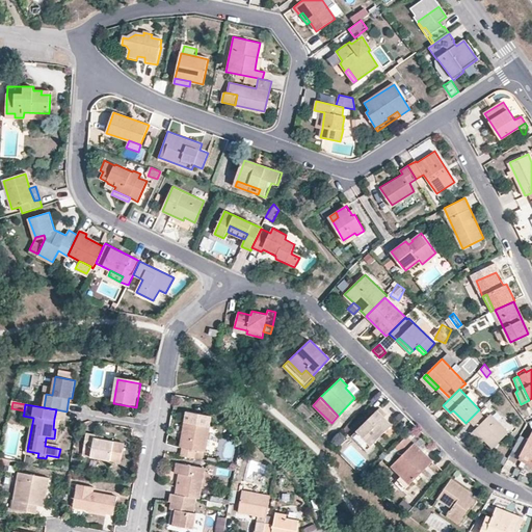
[(380,407),(357,430),(371,445),(392,425),(384,418),(387,414),(380,407)]
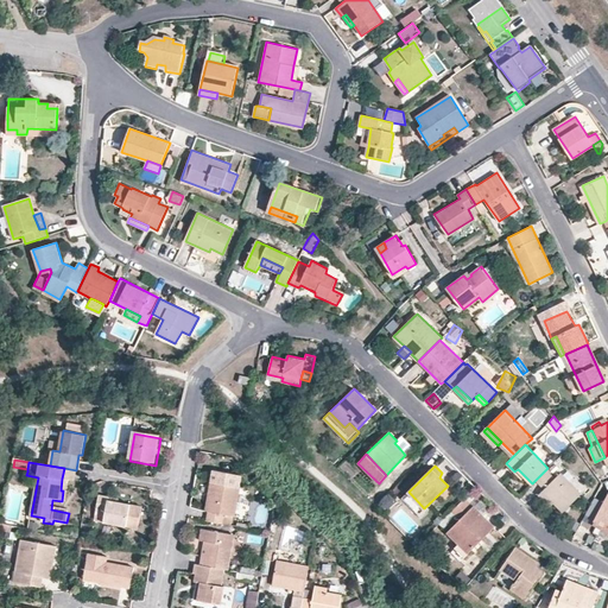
[(75,481),(76,470),(64,468),(62,479),(69,480),(75,481)]
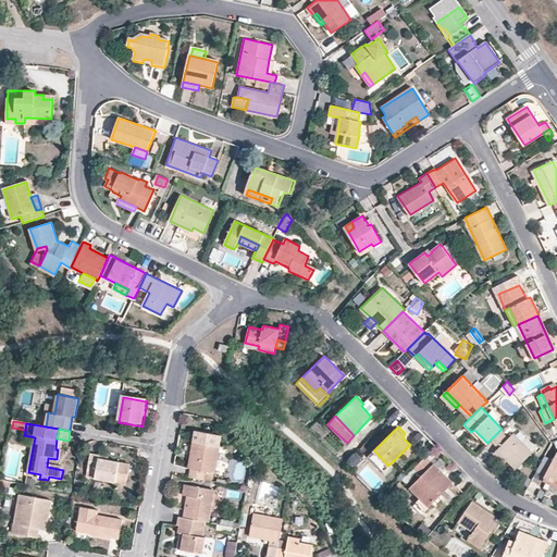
[(479,440),(481,436),(474,430),(471,432),(479,440)]
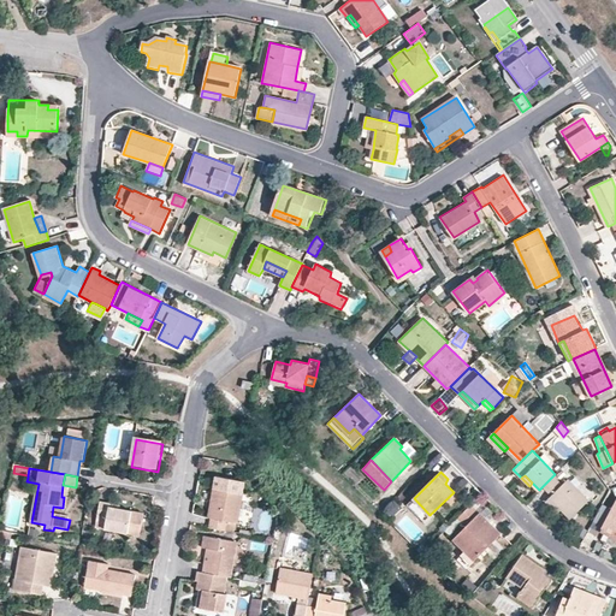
[(570,519),(590,499),(568,479),(563,484),(554,475),(543,486),(552,495),(549,498),(561,510),(570,519)]
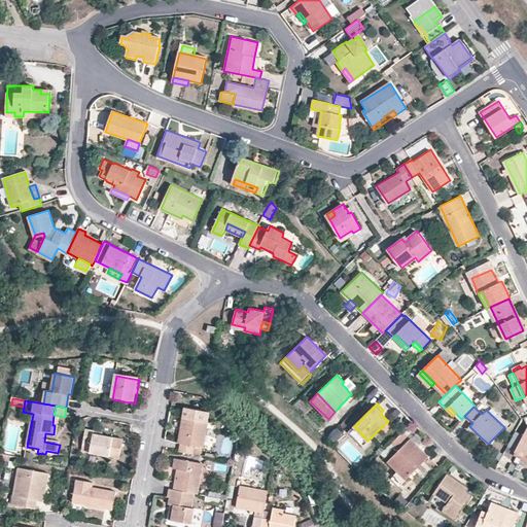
[(181,445),(179,454),(192,456),(194,448),(204,449),(210,414),(184,410),(181,432),(183,432),(181,445)]
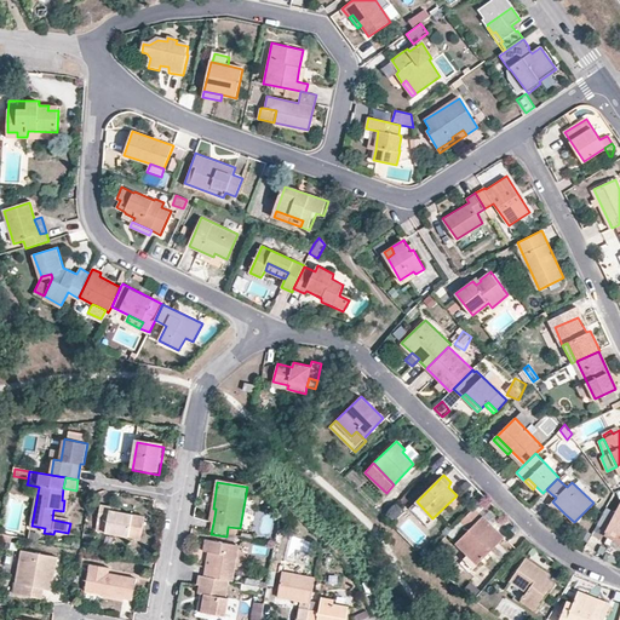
[(432,518),(417,501),(411,507),(426,524),(432,518)]
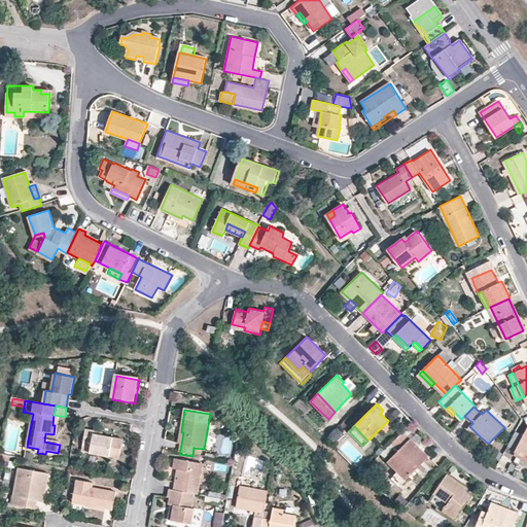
[(477,440),(480,436),(469,426),(466,429),(477,440)]
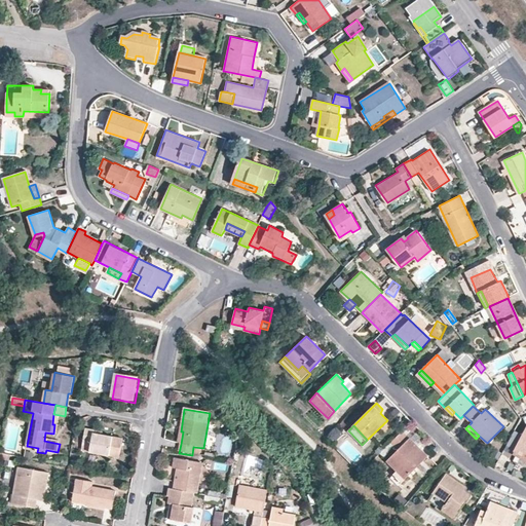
[(508,442),(516,447),(514,451),(525,457),(525,427),(523,435),(514,429),(508,442)]
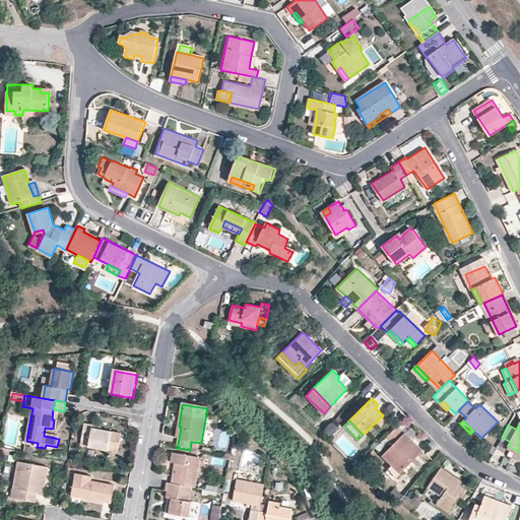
[(93,431),(94,428),(85,426),(83,443),(91,444),(90,449),(120,454),(123,436),(103,432),(93,431)]
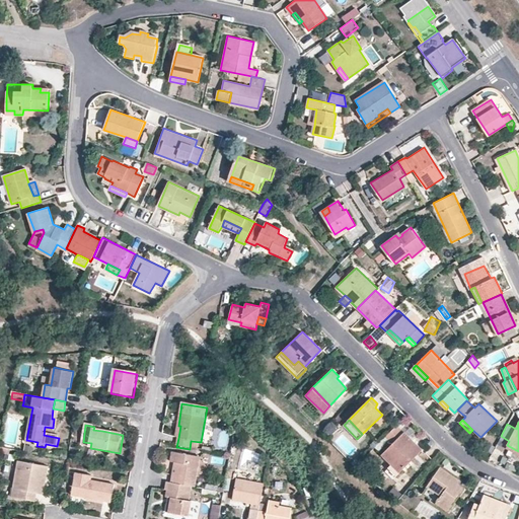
[(401,430),(397,426),(385,437),(390,441),(401,430)]
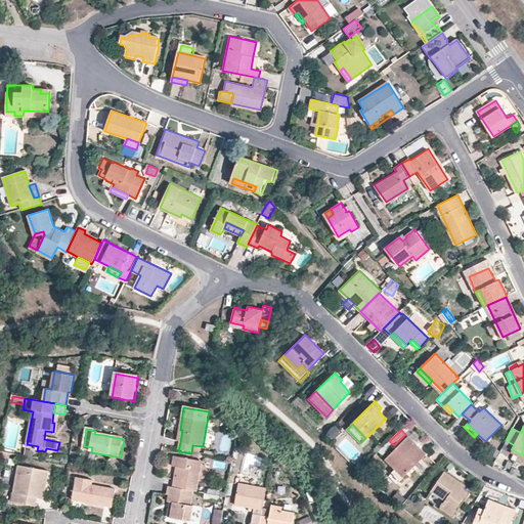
[(416,448),(416,444),(408,436),(385,459),(395,470),(391,473),(399,482),(427,455),(420,448),(418,451),(416,448)]
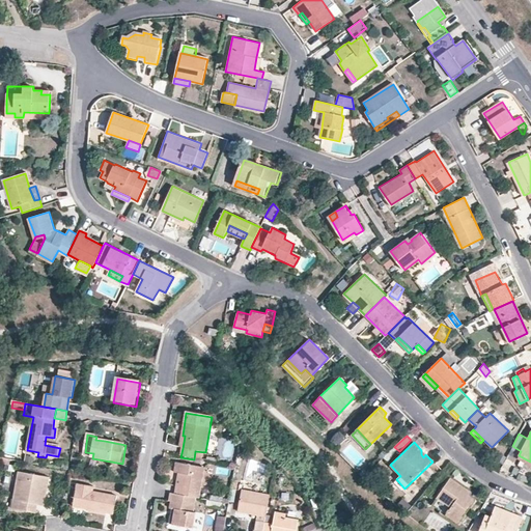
[(507,459),(515,463),(519,454),(510,451),(507,459)]
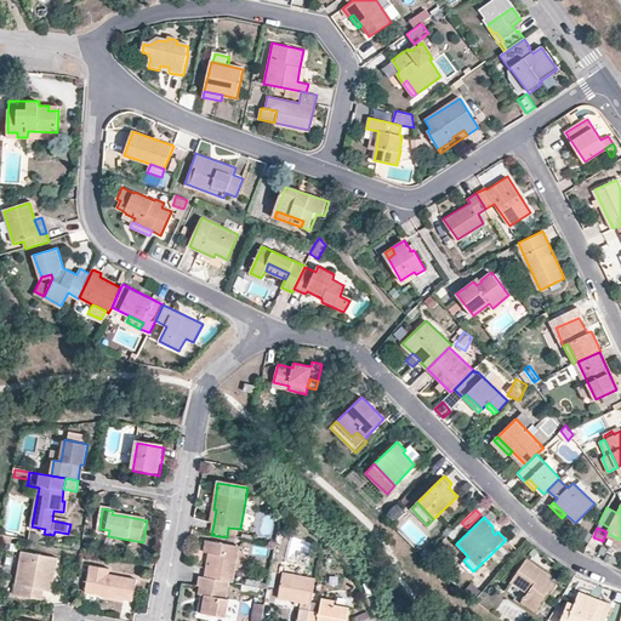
[(231,582),(234,582),(239,547),(206,541),(205,553),(212,554),(215,554),(215,560),(211,559),(210,568),(206,568),(205,577),(231,582)]
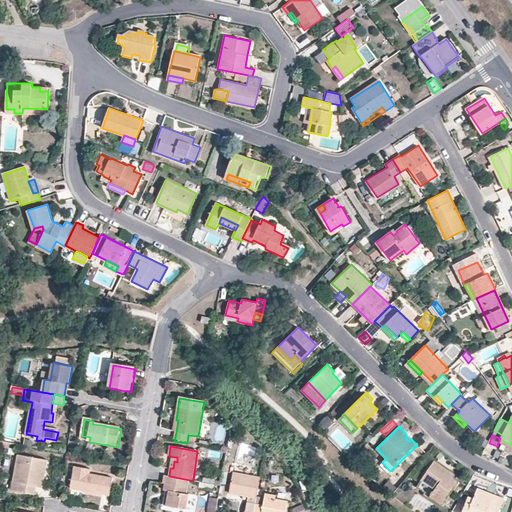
[(347,457),(351,461),(355,457),(351,453),(347,457)]
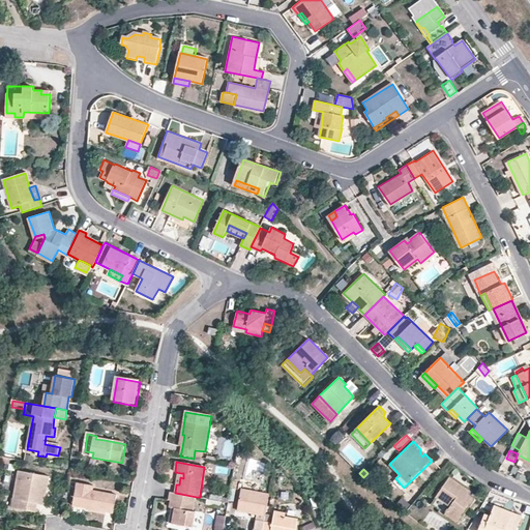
[(39,489),(47,490),(49,476),(18,471),(11,508),(35,512),(36,504),(39,489)]
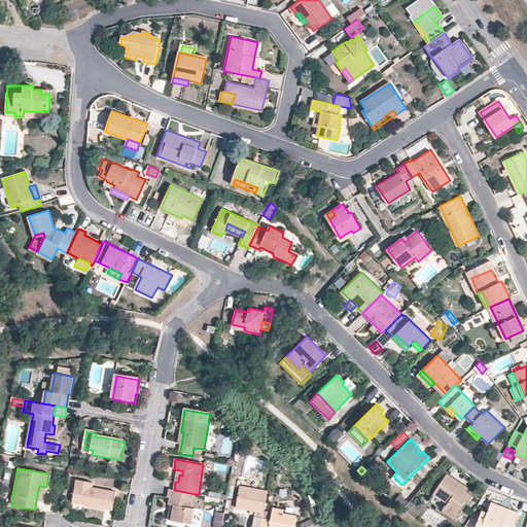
[(462,490),(464,486),(447,475),(429,501),(457,519),(472,496),(466,492),(462,490)]
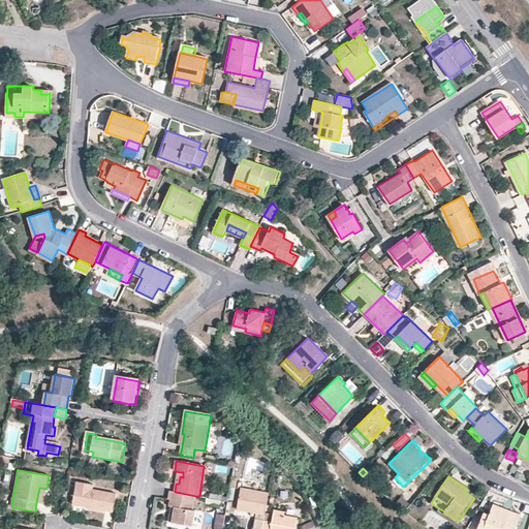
[(400,489),(403,487),(395,477),(393,480),(400,489)]
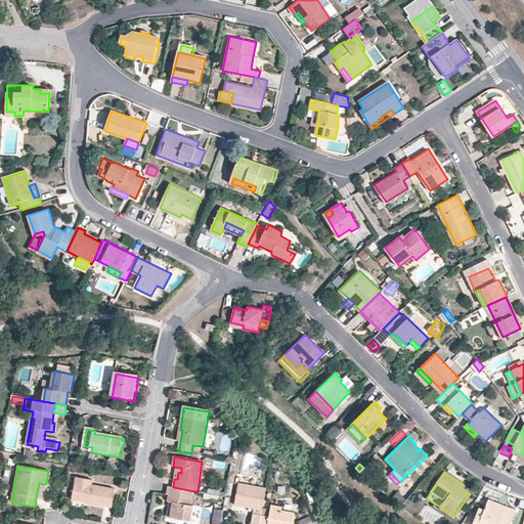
[(86,485),(87,480),(76,478),(72,501),(112,508),(115,489),(91,485),(86,485)]
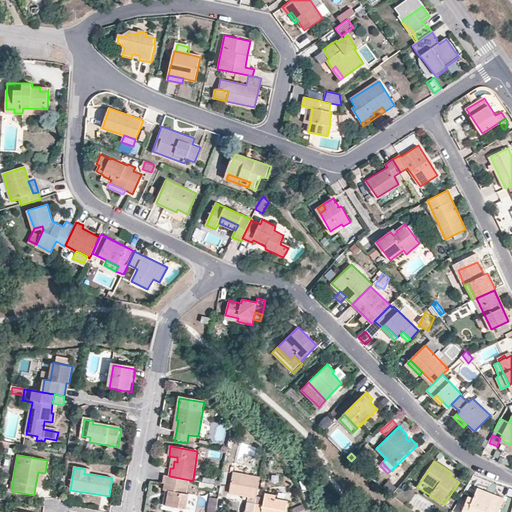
[(42,488),(45,473),(38,472),(35,487),(42,488)]
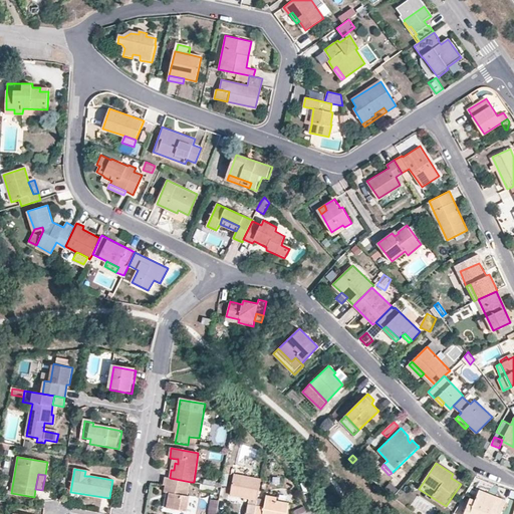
[(257,501),(261,480),(234,475),(231,496),(257,501)]
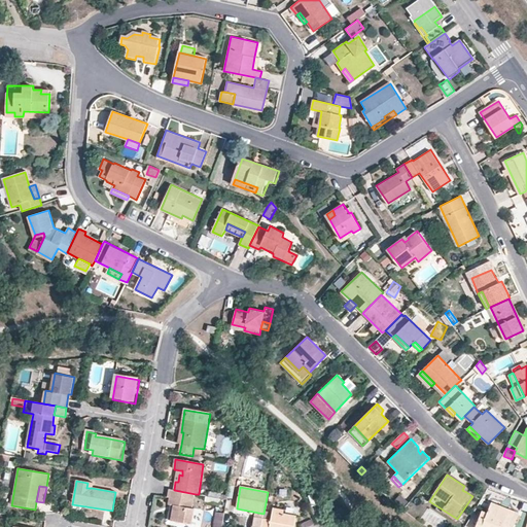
[(174,490),(171,490),(169,498),(171,498),(170,505),(172,505),(175,506),(173,522),(194,525),(196,508),(194,508),(196,494),(174,490)]
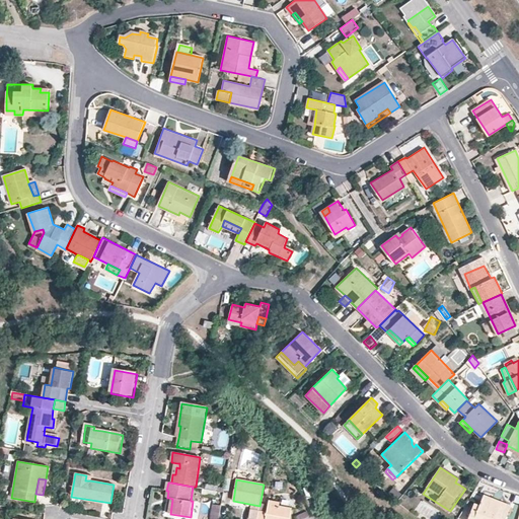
[(206,496),(218,497),(218,486),(206,485),(206,496)]
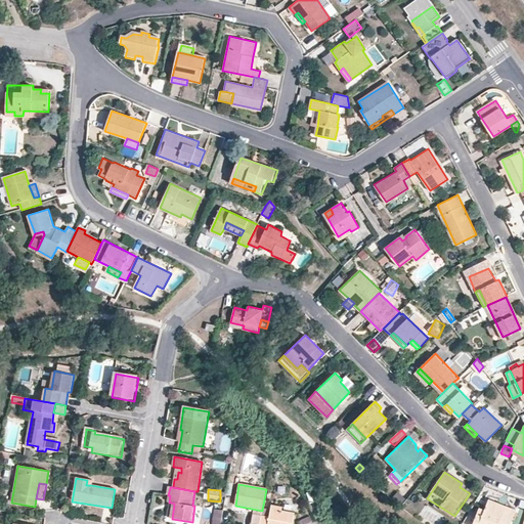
[(398,492),(392,499),(400,507),(406,499),(398,492)]
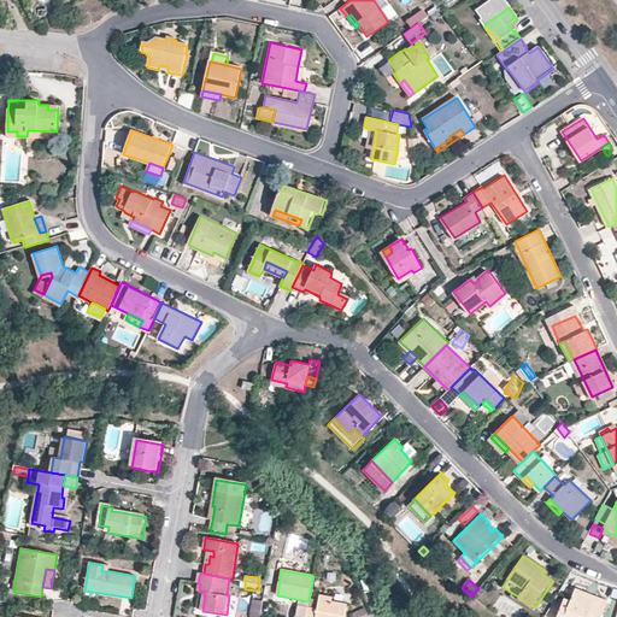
[(577,588),(575,593),(594,600),(597,595),(577,588)]
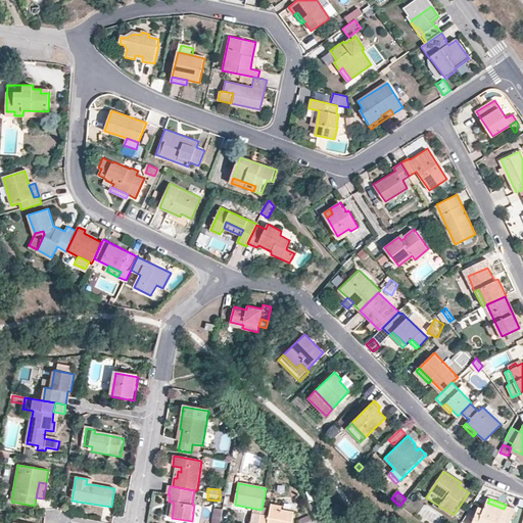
[(487,503),(485,510),(482,517),(477,516),(474,522),(510,522),(516,509),(506,505),(504,509),(487,503)]
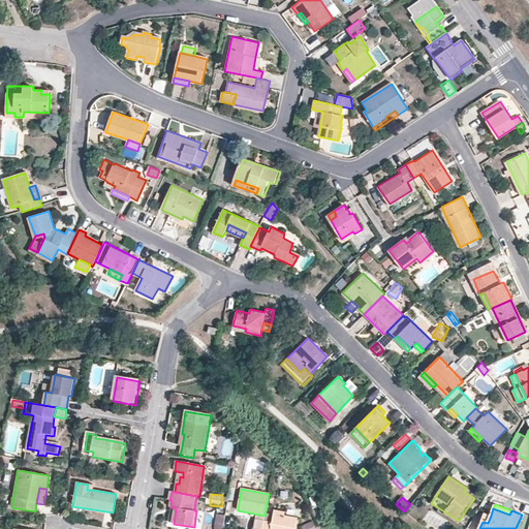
[(266,523),(263,528),(296,528),(299,519),(284,517),(284,514),(275,511),(273,524),(266,523)]
